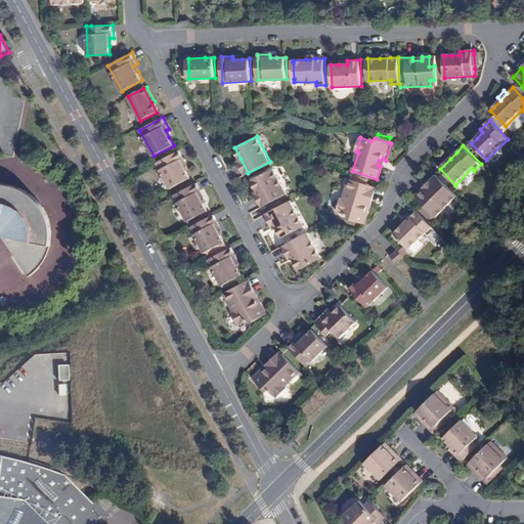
[(186,162),(180,149),(157,163),(171,188),(191,178),(186,170),(183,164),(186,162)]
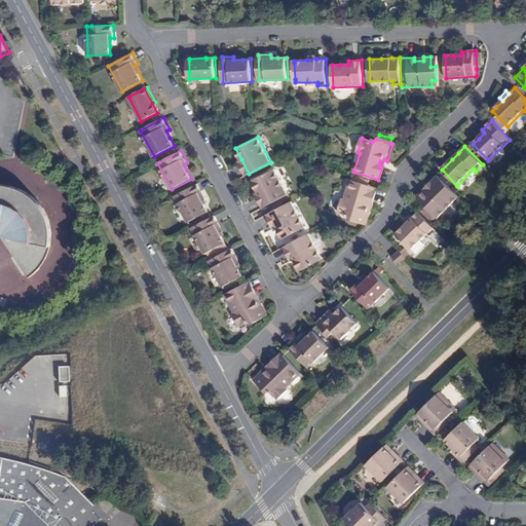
[(452,159),(458,153),(456,150),(450,156),(452,159)]
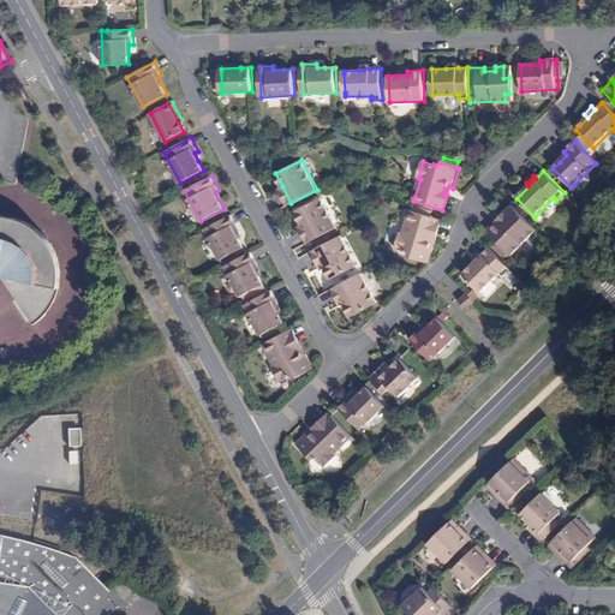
[(287,206),(291,203),(282,186),(279,189),(287,206)]
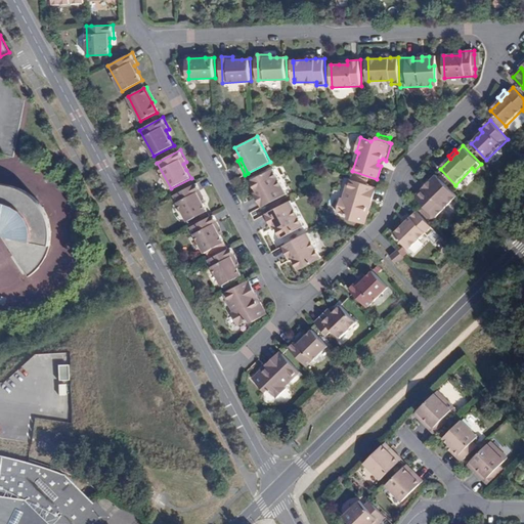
[(377,179),(382,180),(387,162),(386,161),(383,159),(379,161),(378,165),(381,166),(377,179)]
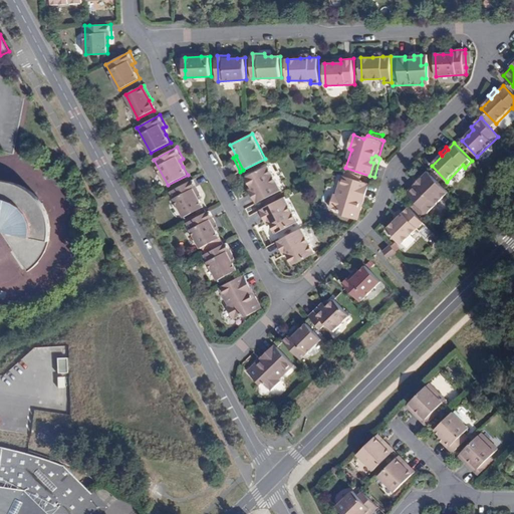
[(247,177),(254,190),(261,202),(282,190),(269,166),(247,177)]
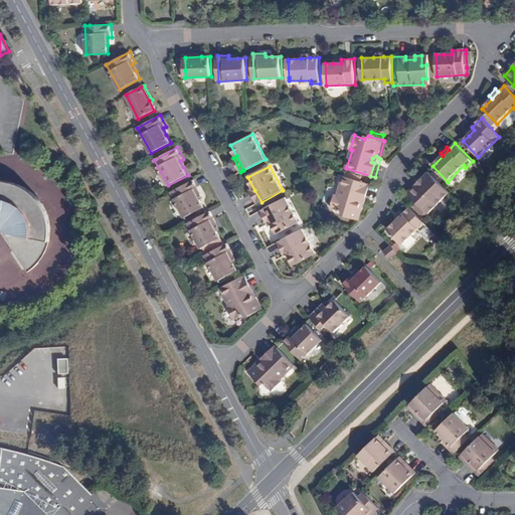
[(450,192),(428,171),(422,177),(424,179),(419,185),(417,183),(407,192),(410,196),(427,214),(450,192)]
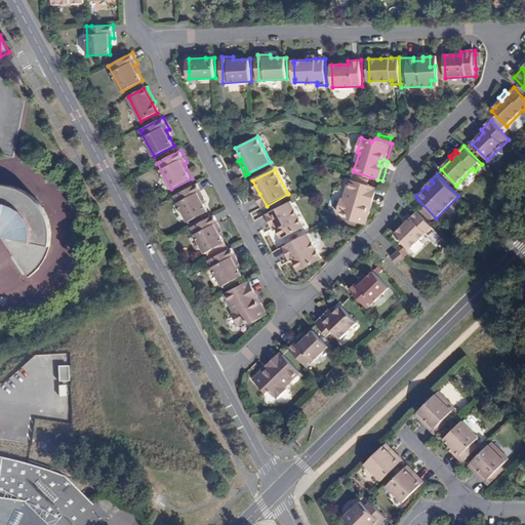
[(433,183),(431,180),(430,177),(422,184),(426,187),(428,189),(433,183)]
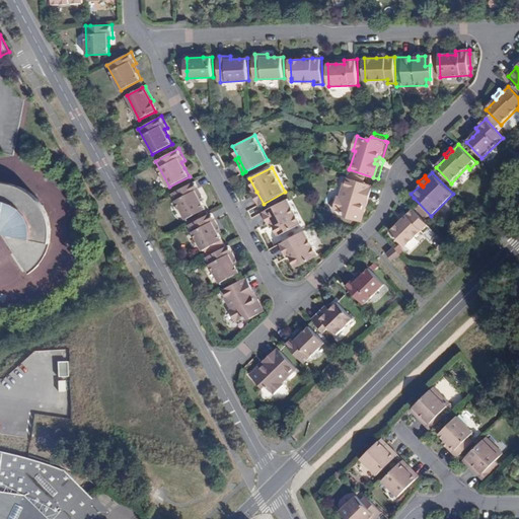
[(367,198),(370,184),(346,177),(340,200),(338,199),(335,209),(345,213),(348,218),(362,222),(368,205),(363,203),(362,201),(363,197),(367,198)]
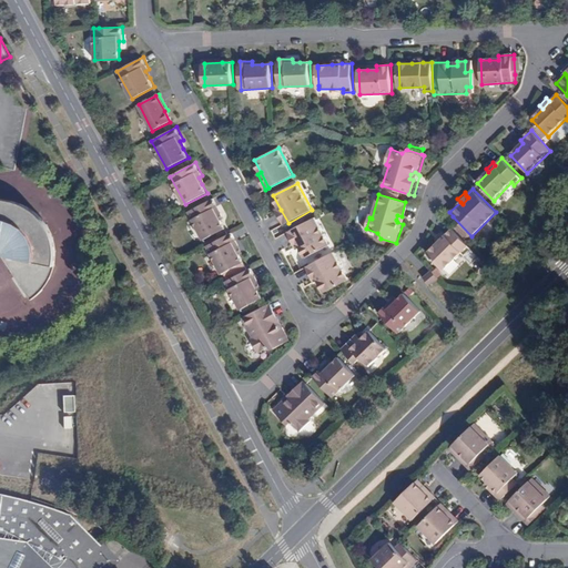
[(277,213),(281,210),(273,195),(270,198),(277,213)]
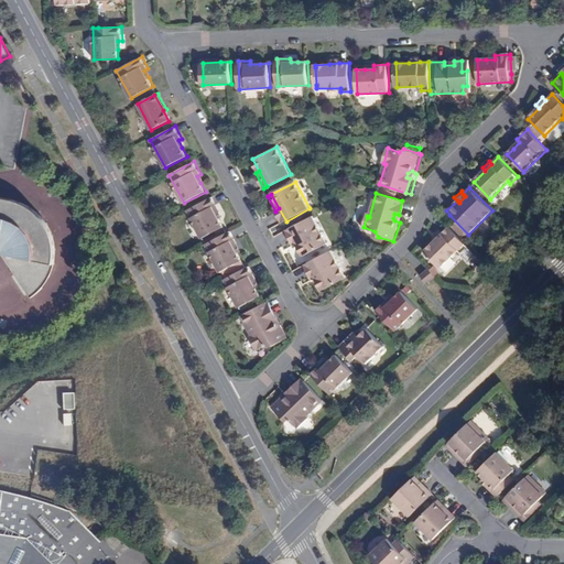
[(219,209),(213,196),(187,210),(203,238),(225,227),(220,218),(216,210),(219,209)]
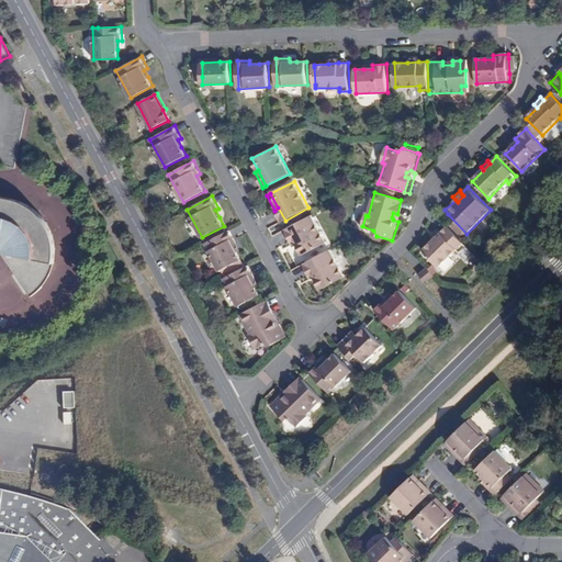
[(0,253),(2,254),(32,298),(42,290),(48,281),(53,271),(55,260),(56,251),(55,243),(53,234),(49,226),(45,217),(37,211),(31,206),(18,201),(11,199),(0,197),(0,253)]
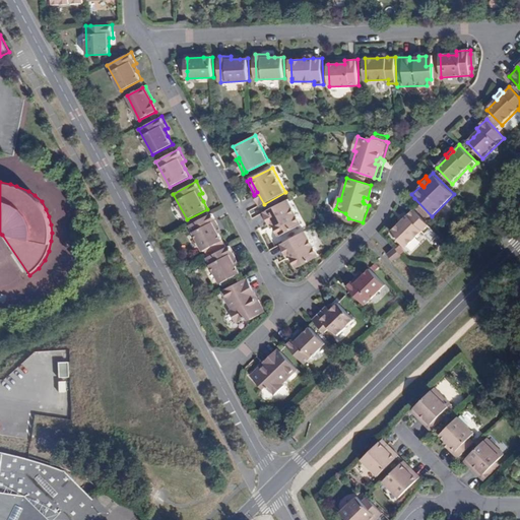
[(376,187),(371,185),(368,198),(364,197),(363,201),(364,203),(369,205),(370,206),(376,187)]
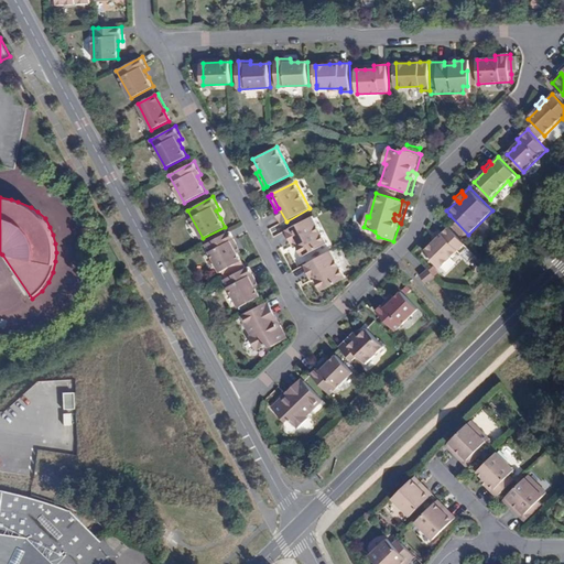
[(328,243),(314,216),(289,229),(297,243),(304,257),(328,243)]
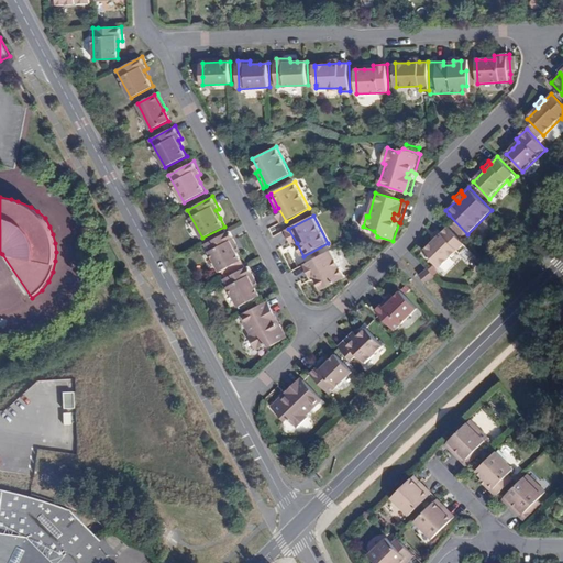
[(462,254),(468,247),(449,227),(442,233),(435,240),(424,251),(441,268),(459,251),(462,254)]
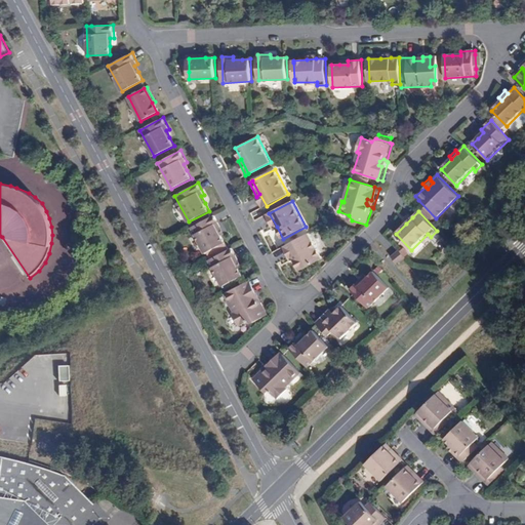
[(269,213),(267,214),(274,229),(277,227),(269,213)]
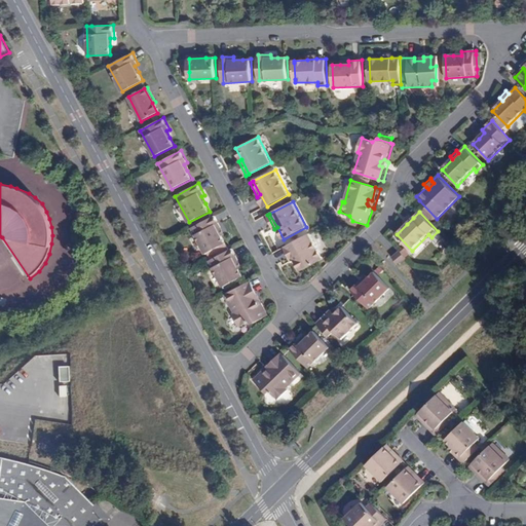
[(216,215),(191,228),(205,254),(226,243),(222,235),(218,229),(222,227),(216,215)]
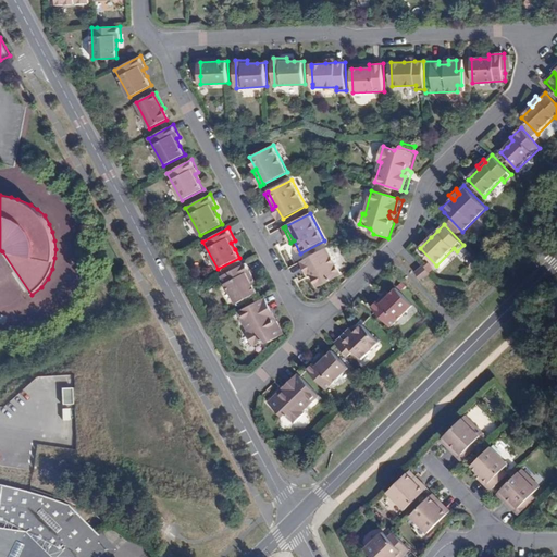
[(431,237),(437,231),(435,227),(428,234),(431,237)]
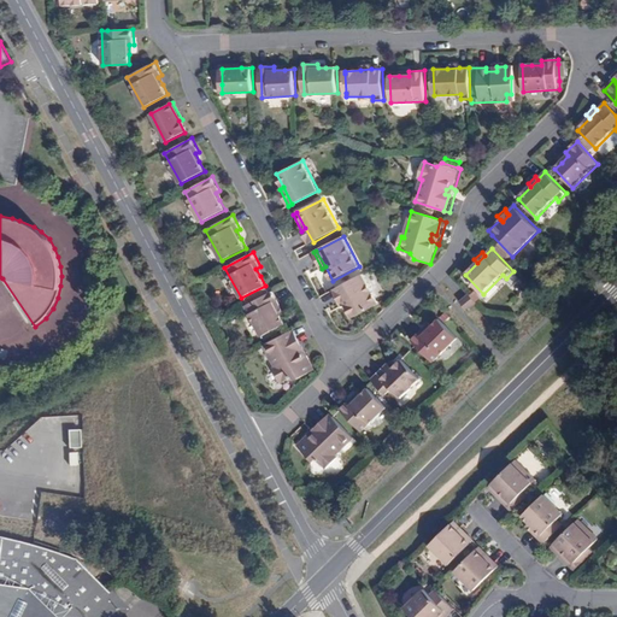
[(378,304),(363,274),(336,288),(346,305),(352,318),(378,304)]
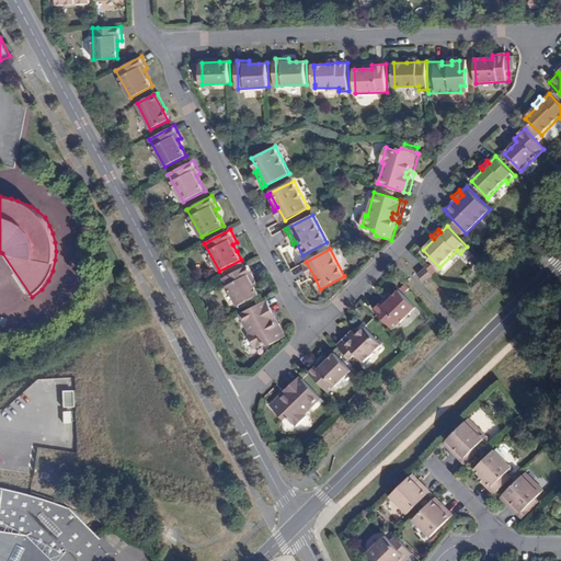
[(306,262),(302,263),(310,279),(315,277),(306,262)]
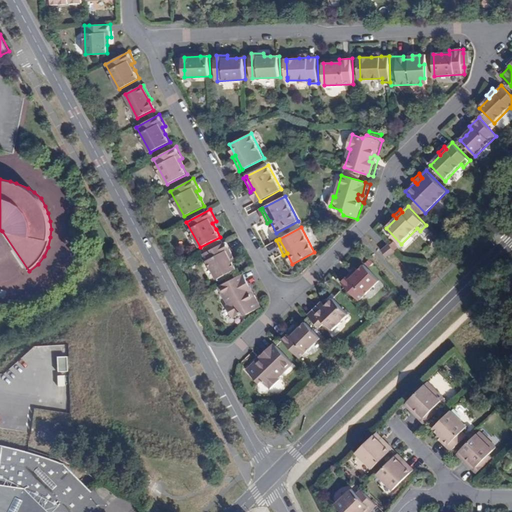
[(233,253),(226,241),(204,254),(217,279),(237,268),(234,261),(230,255),(233,253)]
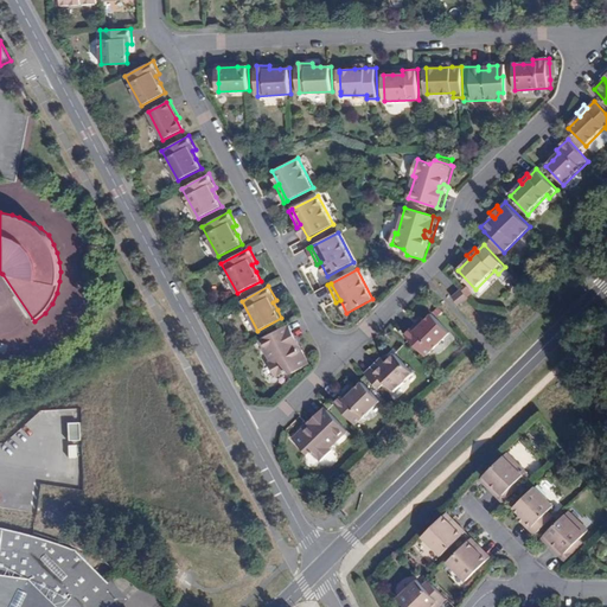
[(462,289),(453,296),(460,305),(470,298),(462,289)]
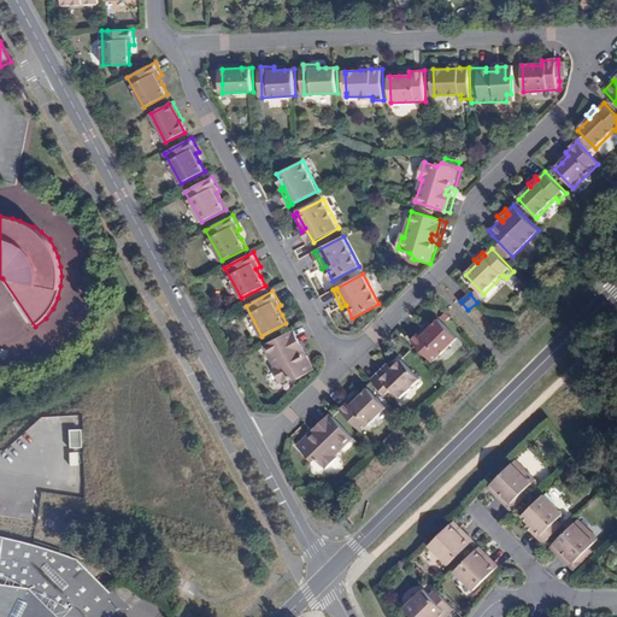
[(439,318),(432,325),(424,333),(422,330),(412,340),(433,362),(457,338),(439,318)]
